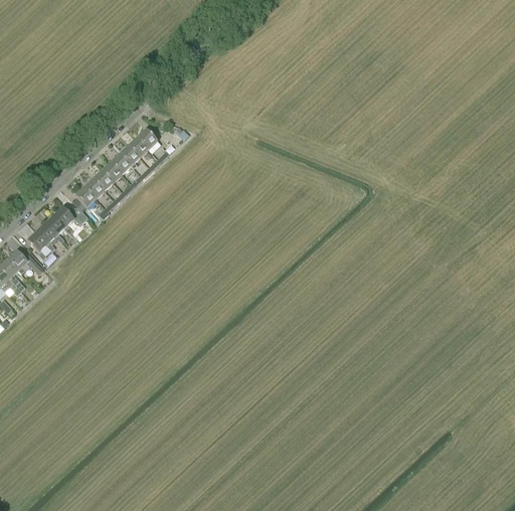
[(184,140),(189,134),(184,129),(183,130),(180,126),(175,131),(184,140)]
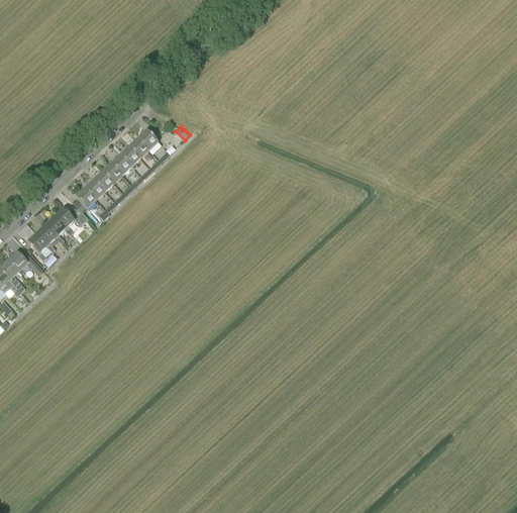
[(163,137),(158,141),(146,129),(137,137),(148,149),(152,154),(162,144),(167,150),(172,146),(163,137)]
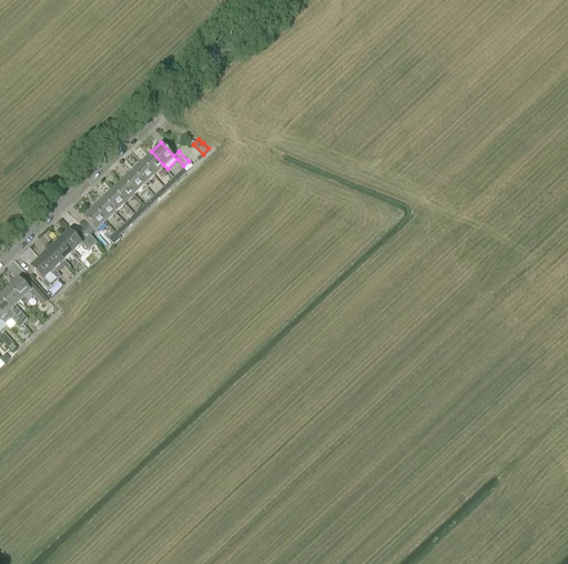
[(133,165),(142,158),(134,149),(125,157),(133,165)]
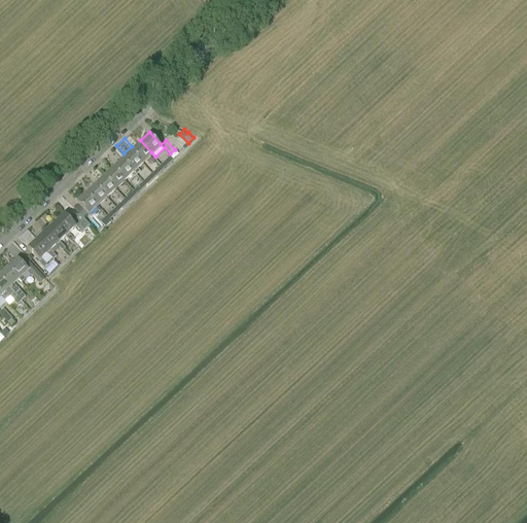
[(140,140),(132,148),(142,161),(151,152),(140,140)]
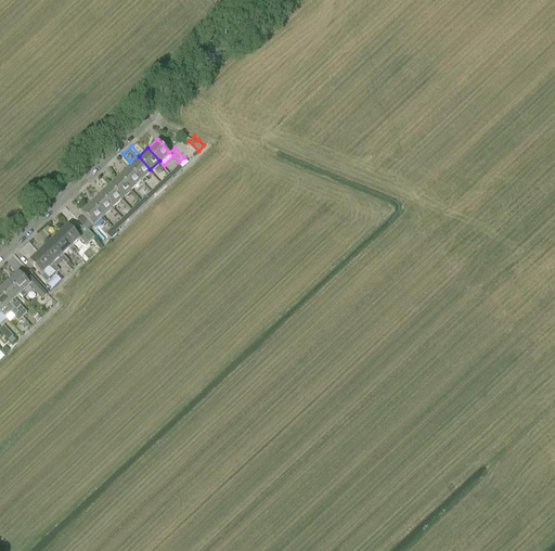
[(150,169),(139,156),(129,166),(141,178),(140,178),(144,182),(147,178),(144,175),(150,169)]
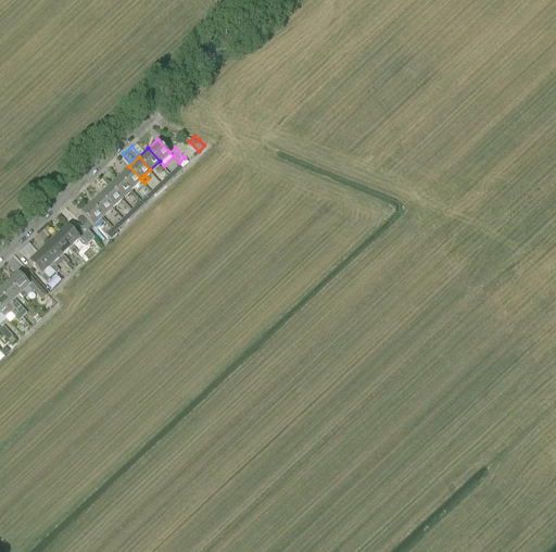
[(182,166),(179,162),(169,171),(173,175),(182,166)]
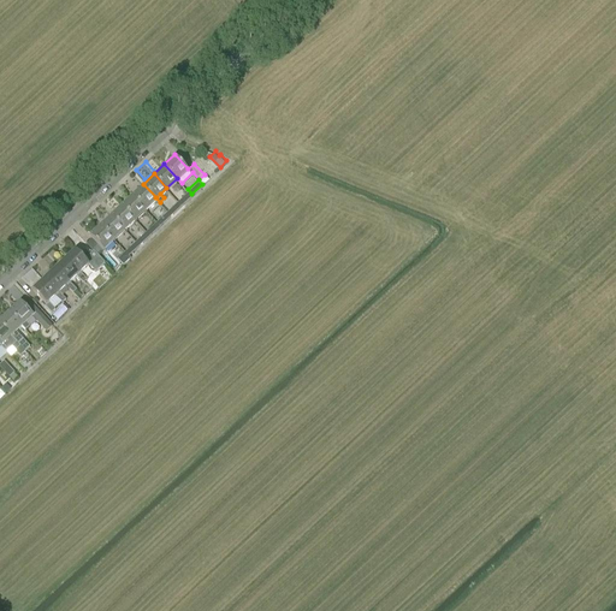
[(157,197),(143,184),(132,194),(146,207),(155,197),(157,197)]
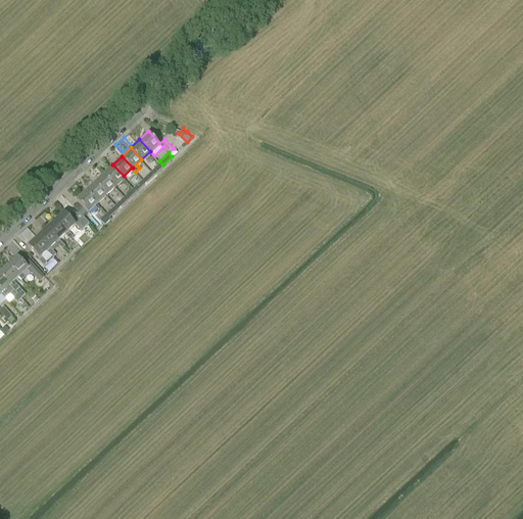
[(159,160),(151,170),(154,173),(162,164),(159,160)]
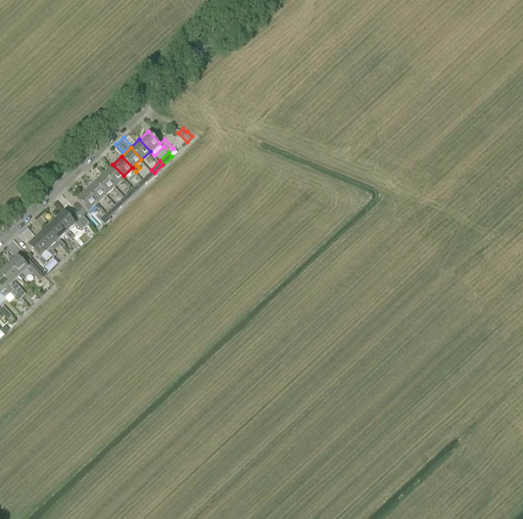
[(112,164),(103,173),(114,184),(124,176),(112,164)]
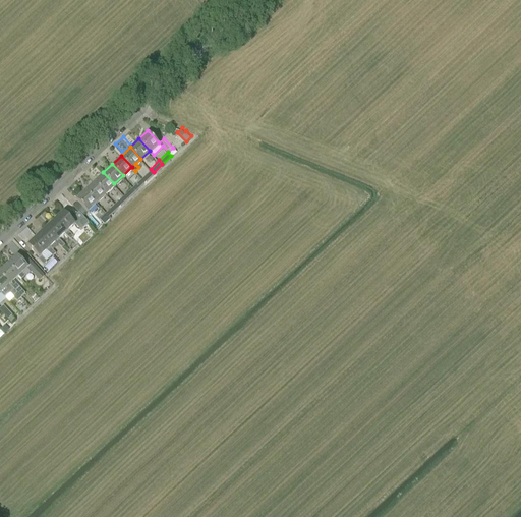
[(151,169),(141,177),(145,180),(154,172),(151,169)]
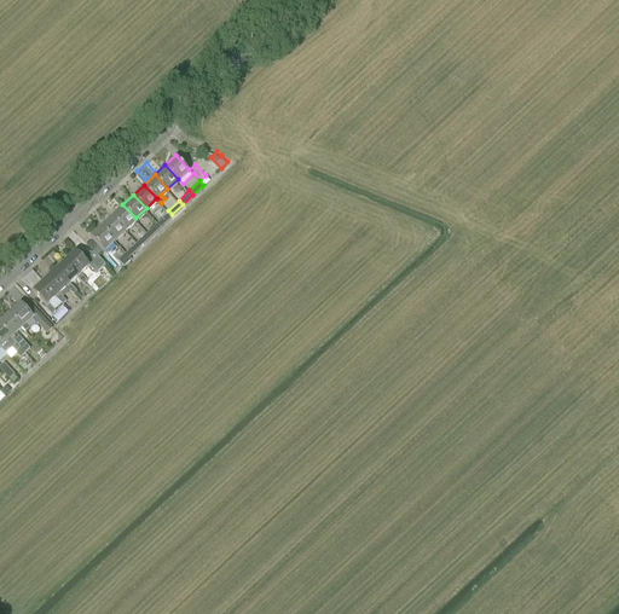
[(136,218),(122,204),(113,214),(125,229),(136,218)]
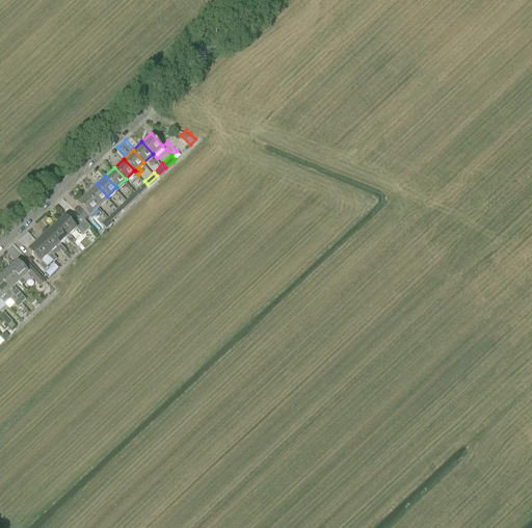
[(144,181),(135,189),(138,192),(148,184),(144,181)]
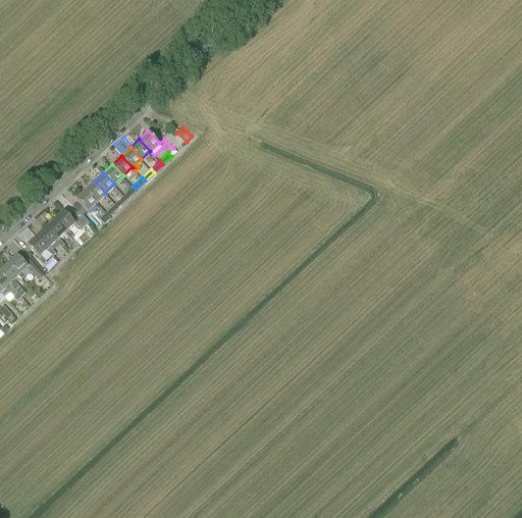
[(95,180),(86,189),(97,201),(105,193),(95,180)]
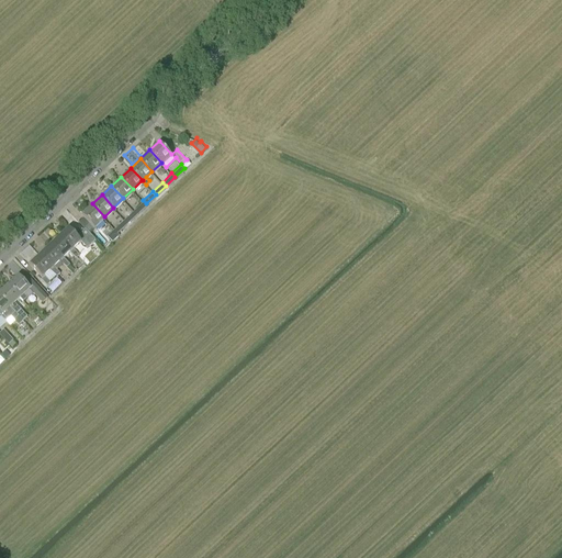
[(143,200),(133,209),(137,213),(146,203),(143,200)]
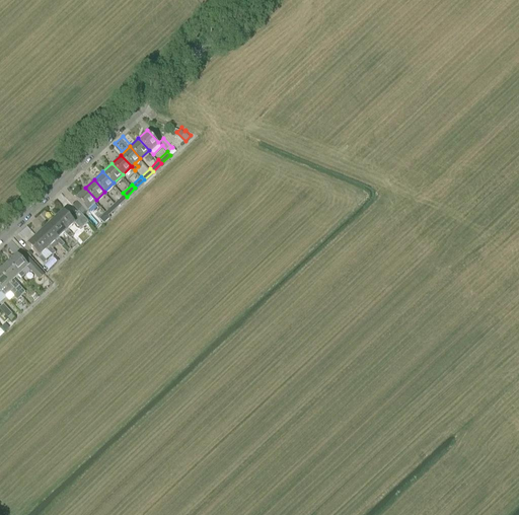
[(96,200),(85,188),(76,197),(87,208),(96,200)]
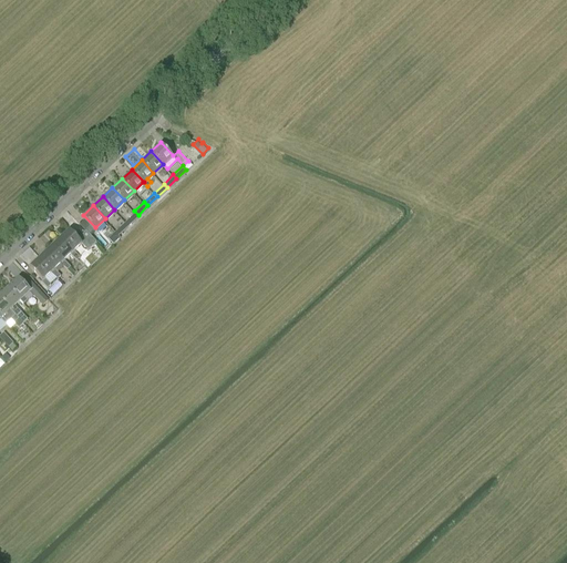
[(138,215),(134,211),(125,219),(129,224),(138,215)]
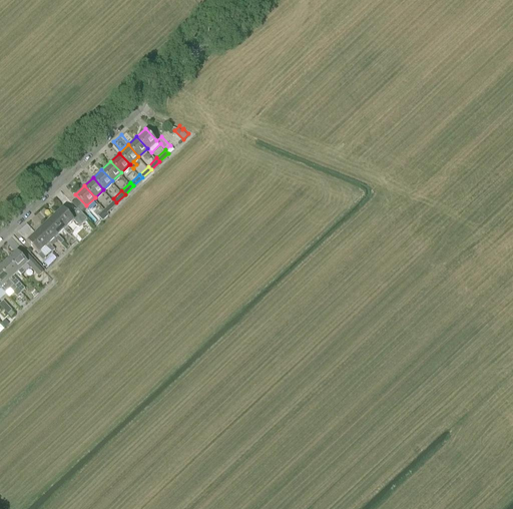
[(113,198),(104,207),(107,210),(116,202),(113,198)]
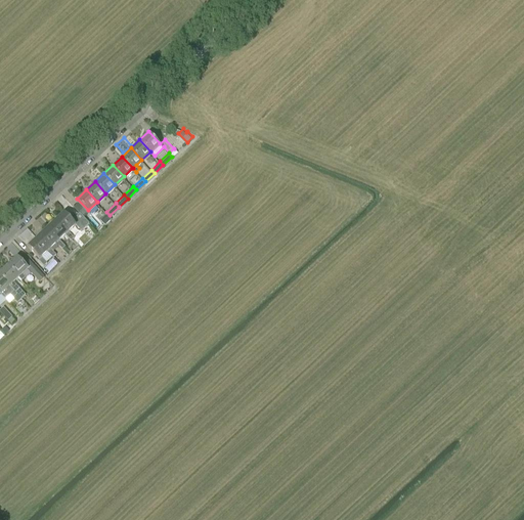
[(55,219),(67,231),(69,229),(75,223),(81,228),(89,220),(80,211),(72,218),(64,210),(55,219)]
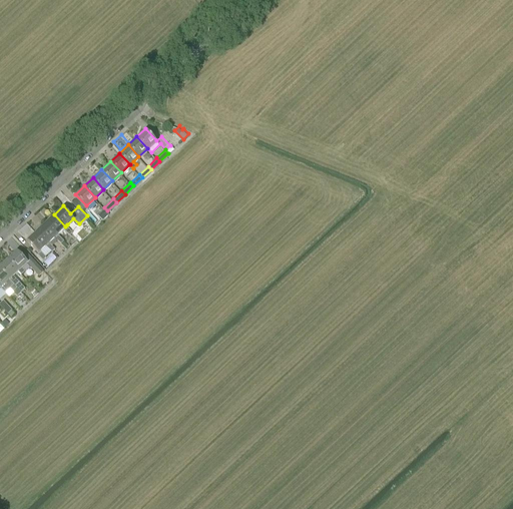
[(104,207),(103,206),(97,212),(102,217),(108,212),(107,210),(104,207)]
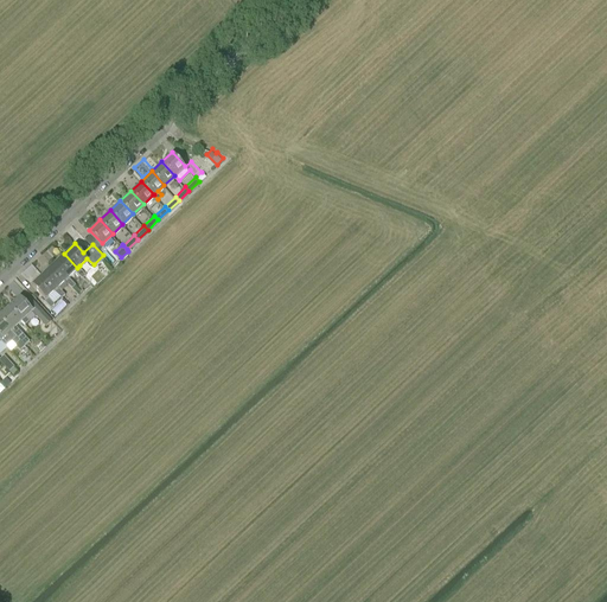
[(64,254),(53,263),(66,277),(69,275),(76,269),(77,268),(64,254)]
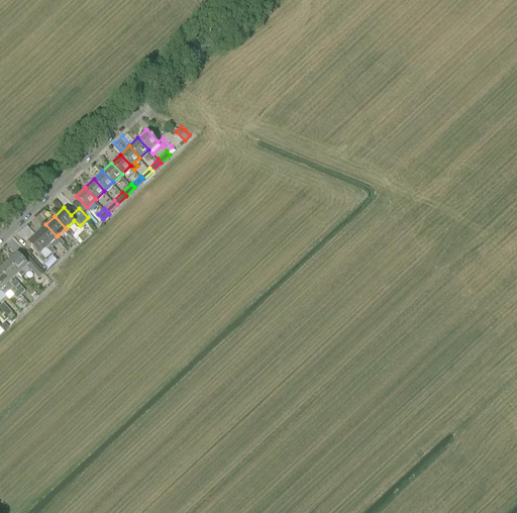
[(45,224),(36,232),(47,244),(49,242),(56,237),(57,236),(45,224)]
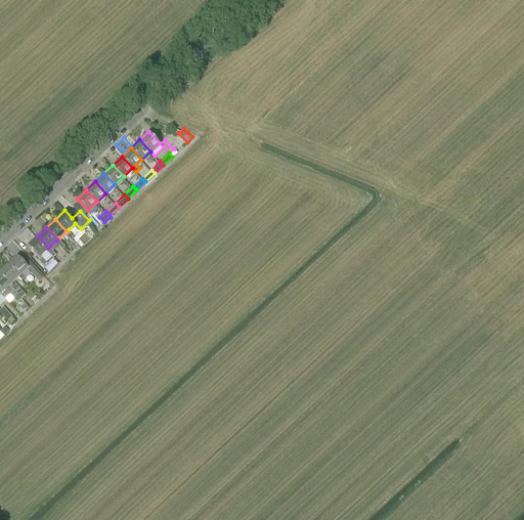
[(71,237),(72,236),(74,234),(69,229),(67,231),(66,232),(71,237)]
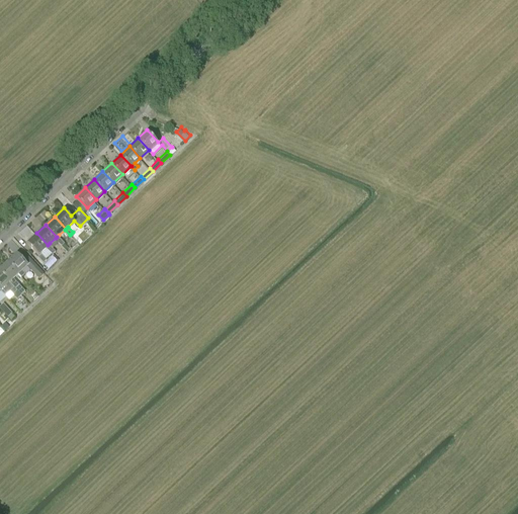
[(27,242),(38,253),(41,251),(47,246),(48,245),(36,233),(27,242)]
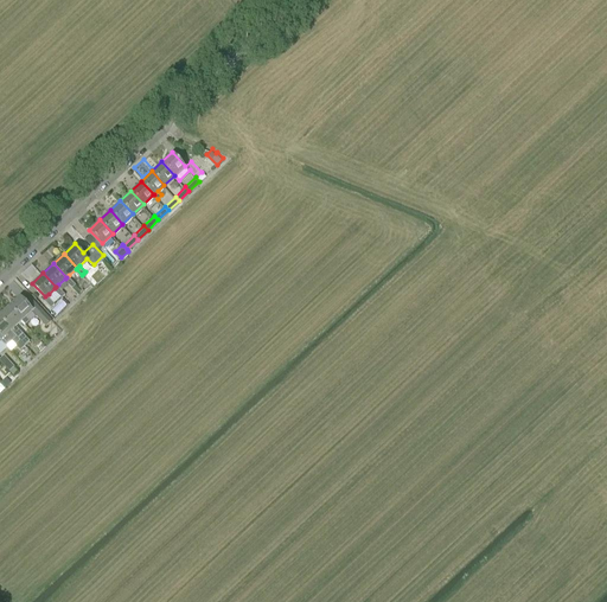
[(62,294),(62,293),(64,292),(58,285),(56,287),(55,288),(62,294)]
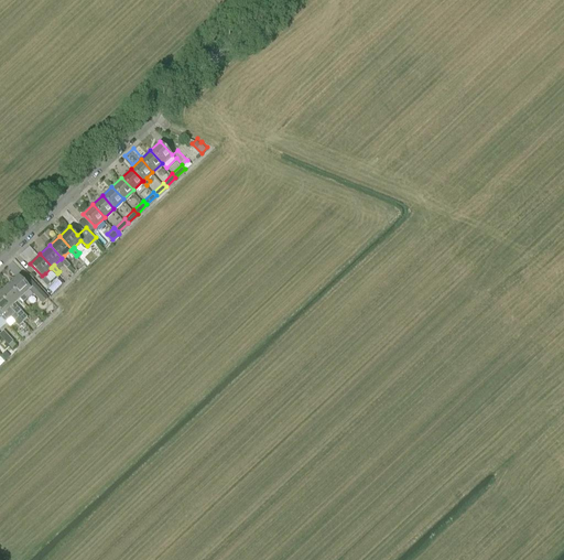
[(51,280),(45,273),(42,276),(41,277),(46,283),(51,280)]
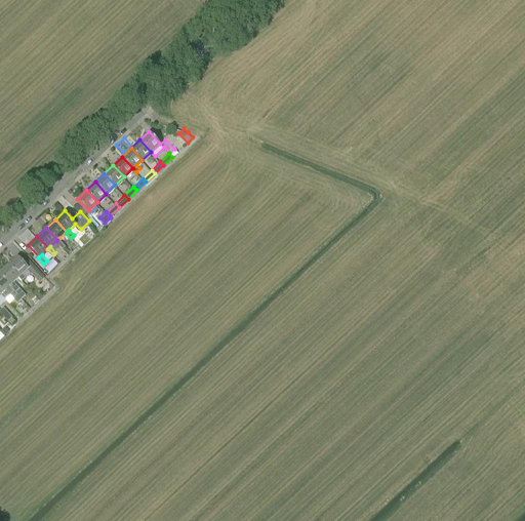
[(26,275),(23,272),(28,267),(16,255),(7,264),(18,276),(18,275),(22,279),(26,275)]
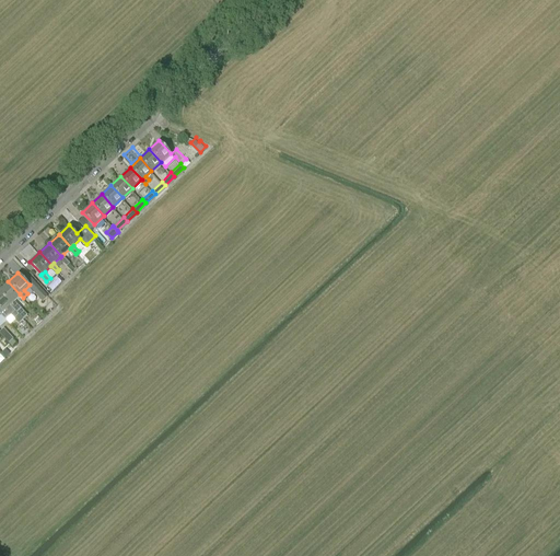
[(43,298),(47,293),(34,280),(30,285),(43,298)]
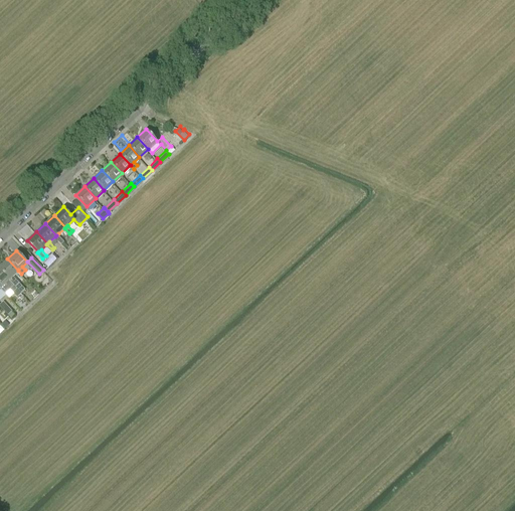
[(18,271),(7,259),(0,266),(0,269),(21,291),(25,287),(13,275),(18,271)]
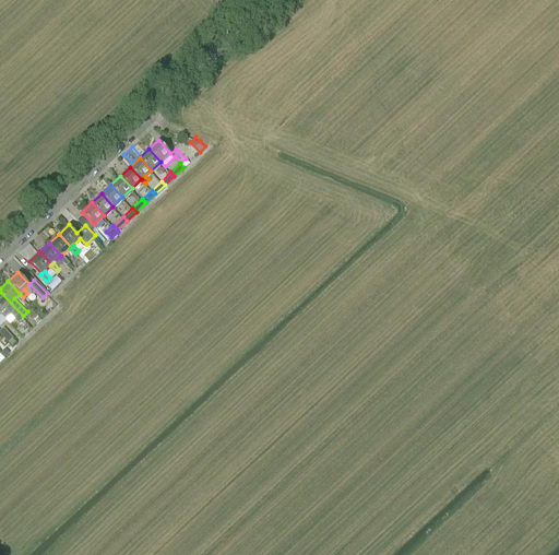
[(19,320),(23,316),(0,292),(0,310),(0,311),(6,317),(11,313),(19,320)]
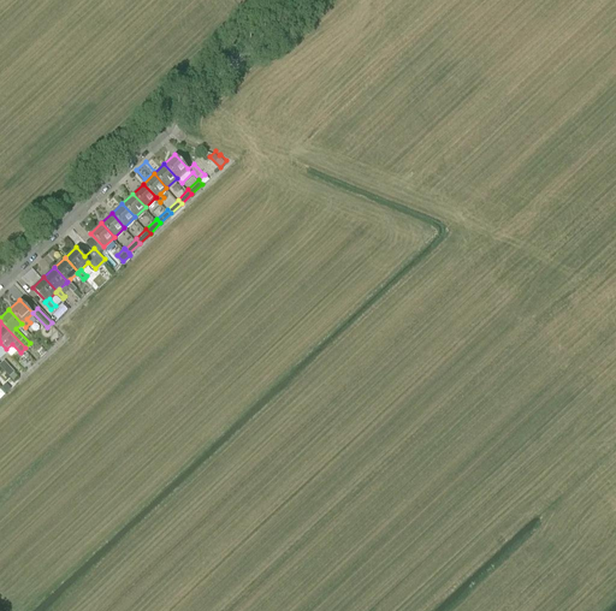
[(0,361),(0,363),(10,374),(13,378),(18,374),(15,369),(4,357),(0,361)]
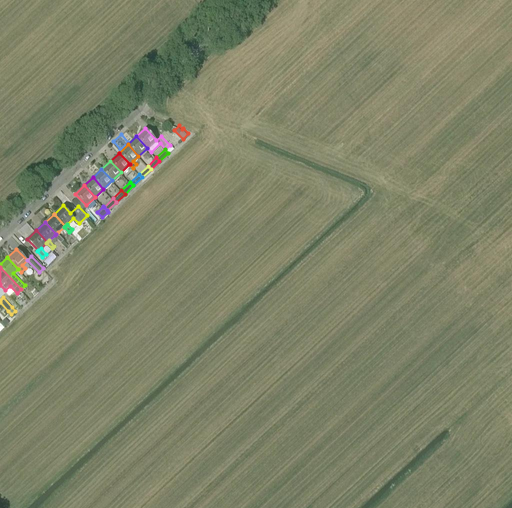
[(6,316),(1,320),(5,324),(9,320),(6,316)]
